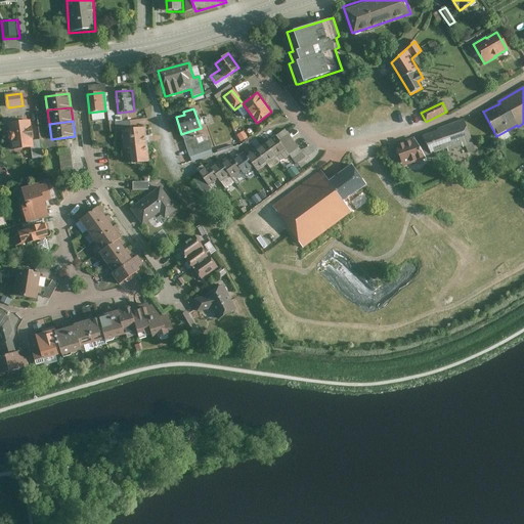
[(118,131),(125,130),(132,130),(131,121),(117,122),(118,131)]
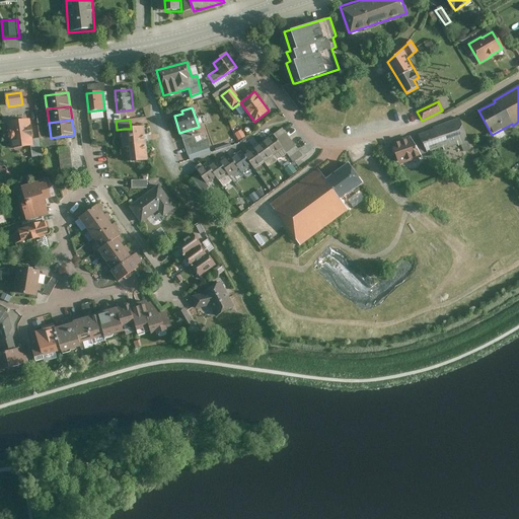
[(460,120),(421,134),(429,152),(443,147),(444,150),(460,144),(463,152),(471,150),(460,120)]
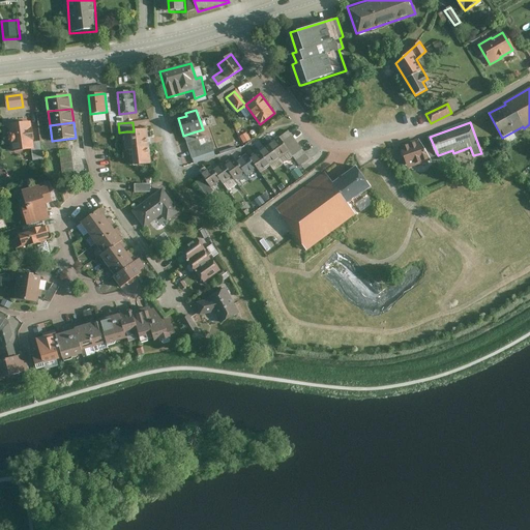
[(30,123),(10,125),(12,150),(32,148),(32,142),(30,123)]
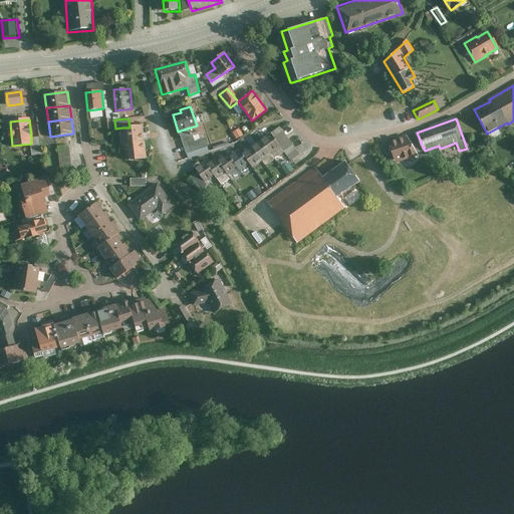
[(147,158),(143,125),(130,127),(122,127),(123,145),(131,145),(133,160),(147,158)]
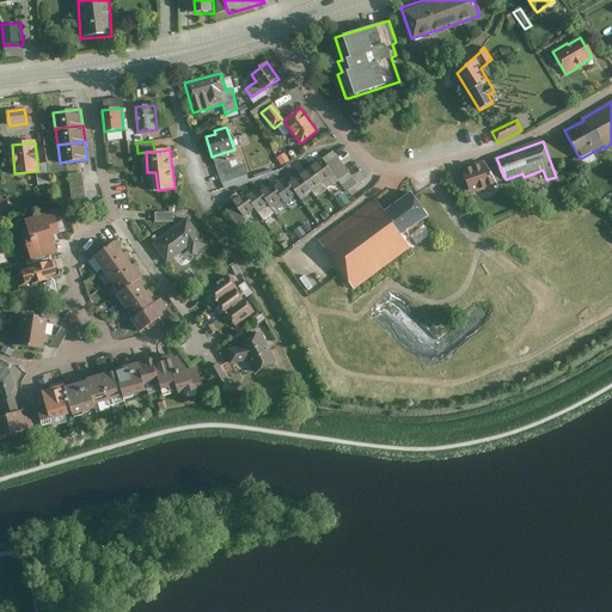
[(332,151),(322,159),(334,176),(346,190),(356,184),(332,151)]
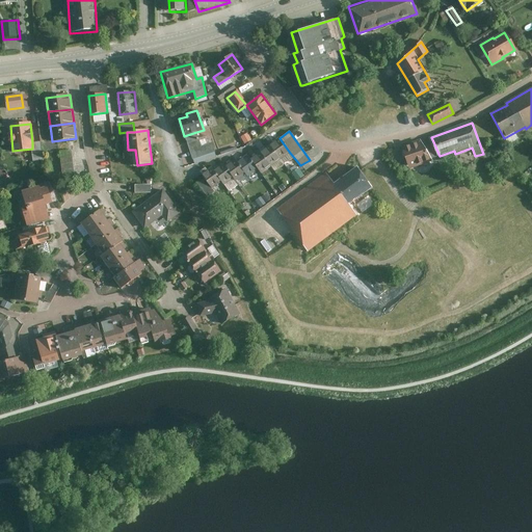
[(196,132),(184,136),(187,143),(198,139),(196,132)]
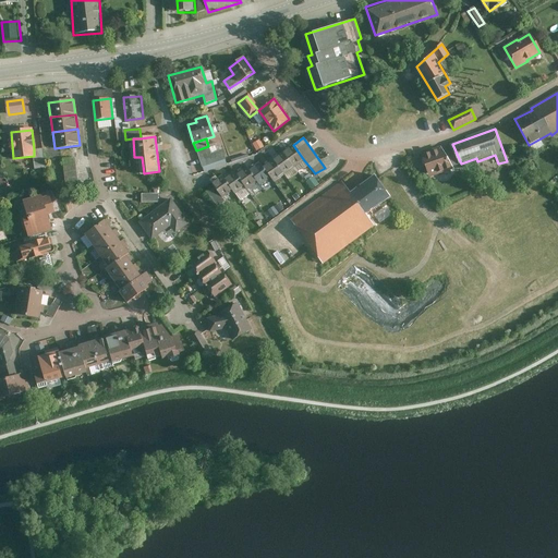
[(256,152),(265,146),(261,140),(252,144),(256,152)]
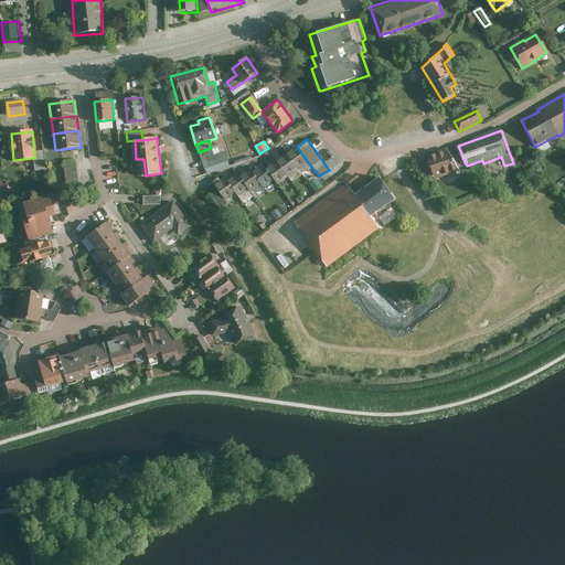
[(467,166),(458,146),(451,148),(458,168),(467,166)]
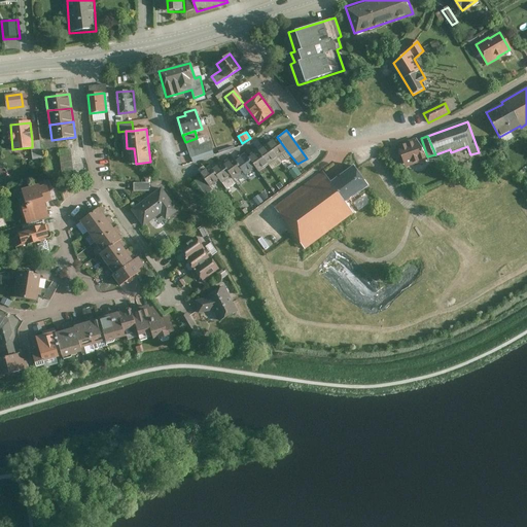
[(277,137),(267,144),(278,159),(287,151),(277,137)]
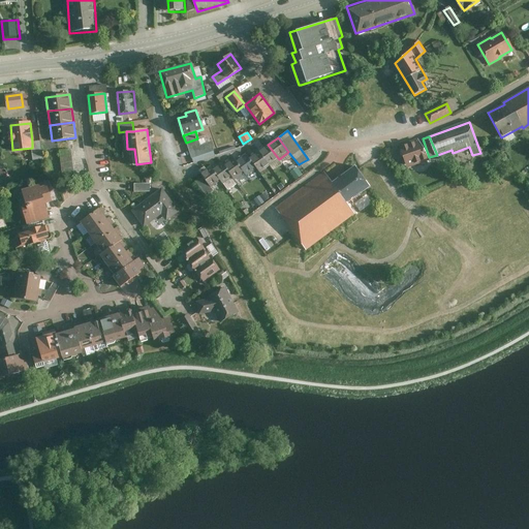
[(200,146),(197,138),(186,143),(191,159),(214,151),(210,143),(200,146)]
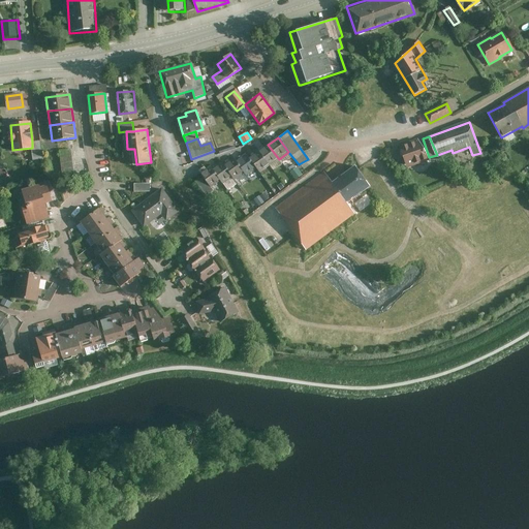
[(430,160),(429,157),(423,138),(399,147),(407,168),(430,160)]
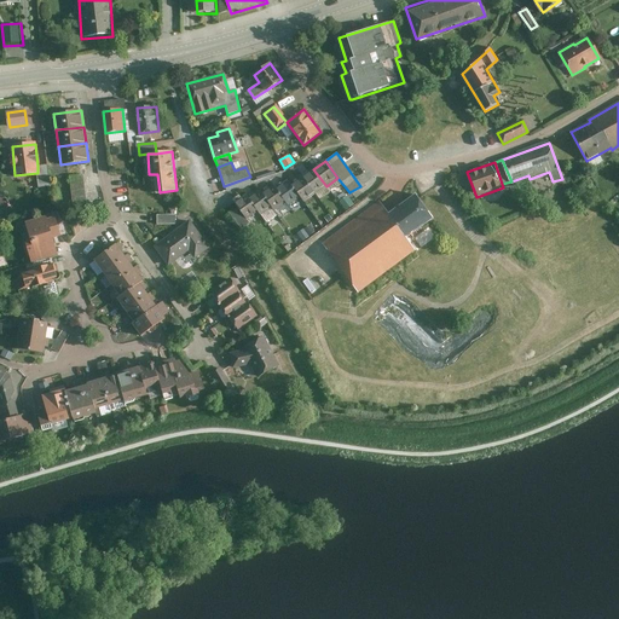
[(47,165),(38,166),(38,173),(40,187),(50,186),(47,165)]
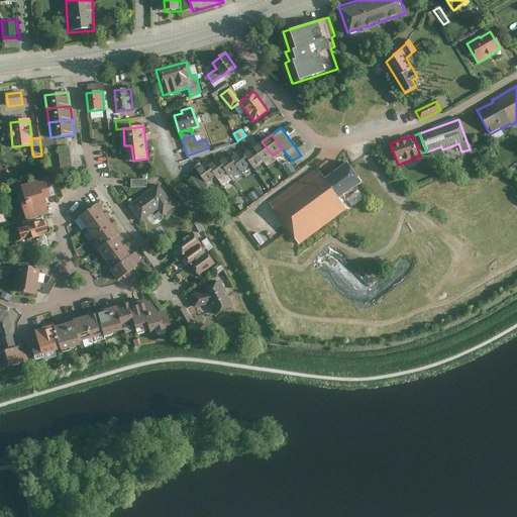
[(263,163),(273,156),(262,141),(252,148),(263,163)]
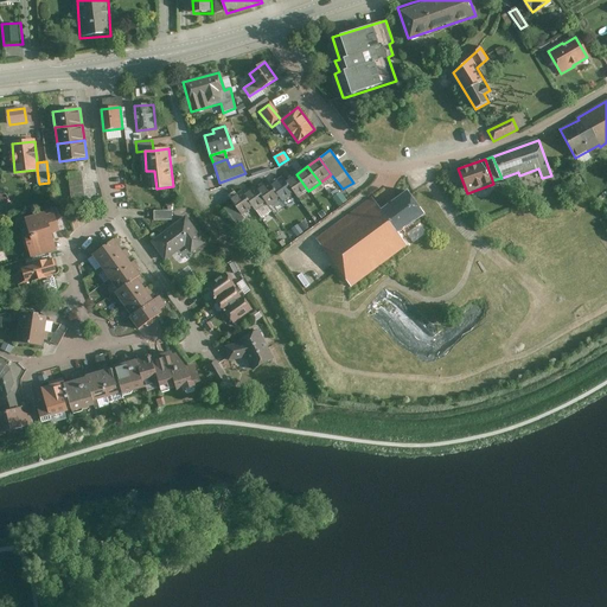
[(82,171),(69,173),(72,200),(85,198),(82,171)]
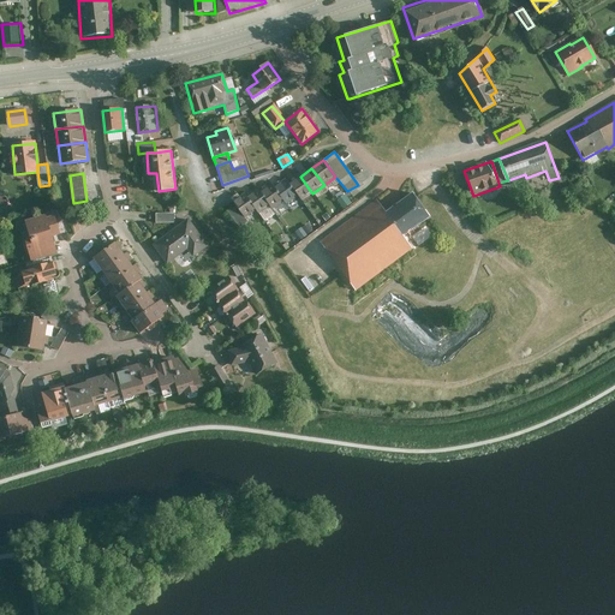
[(300,177),(290,184),(298,196),(302,201),(312,193),(300,177)]
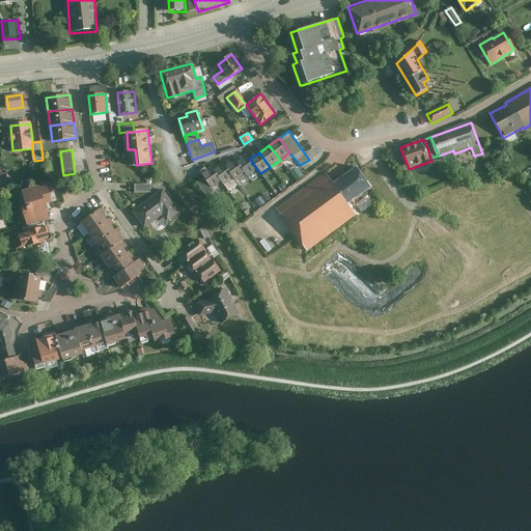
[(236,162),(245,174),(246,176),(257,169),(250,159),(247,155),(236,162)]
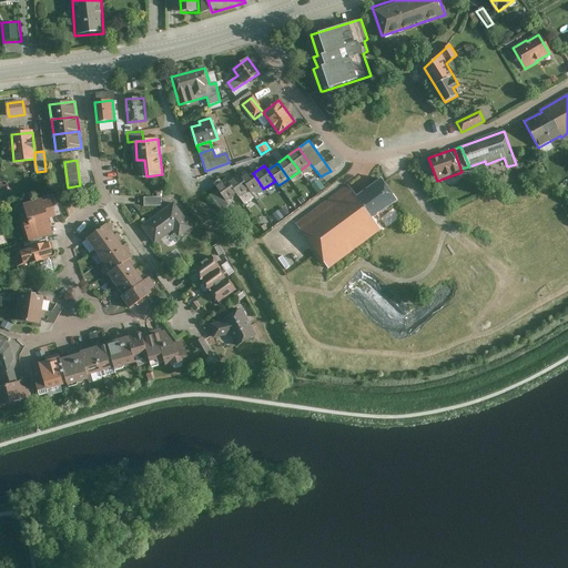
[(251,171),(241,178),(250,191),(251,193),(262,186),(253,173),(251,171)]
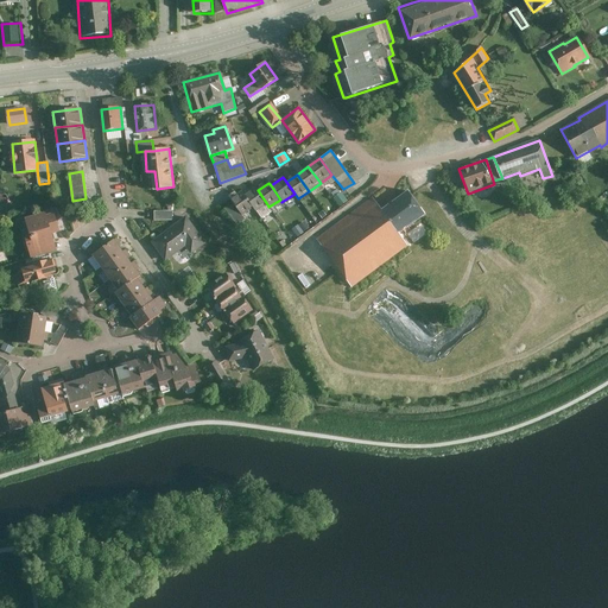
[(244,195),(252,208),(255,211),(267,204),(258,190),(255,187),(244,195)]
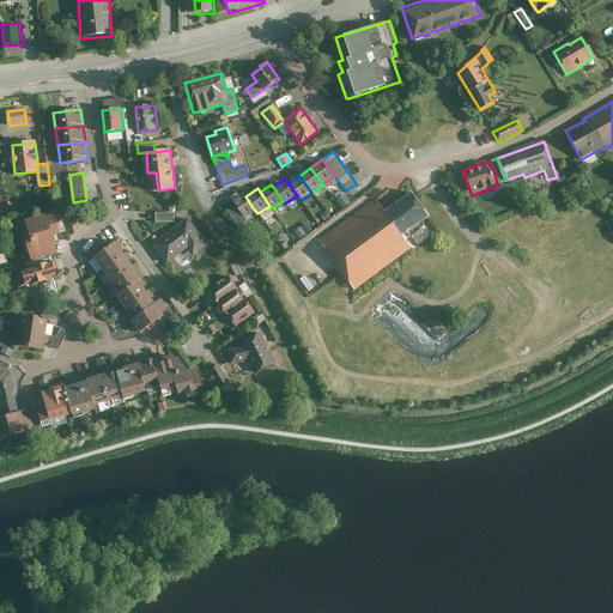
[(319,242),(352,289),(408,249),(401,237),(429,217),(411,192),(383,213),(375,202),(319,242)]
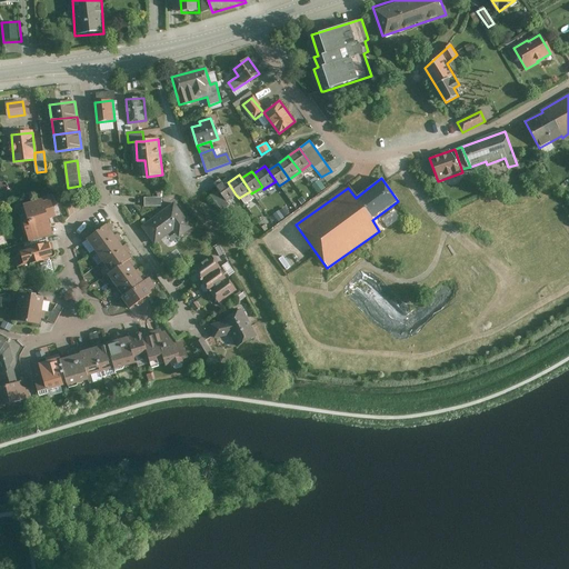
[(228,182),(226,179),(215,186),(217,190),(225,202),(236,195),(228,182)]
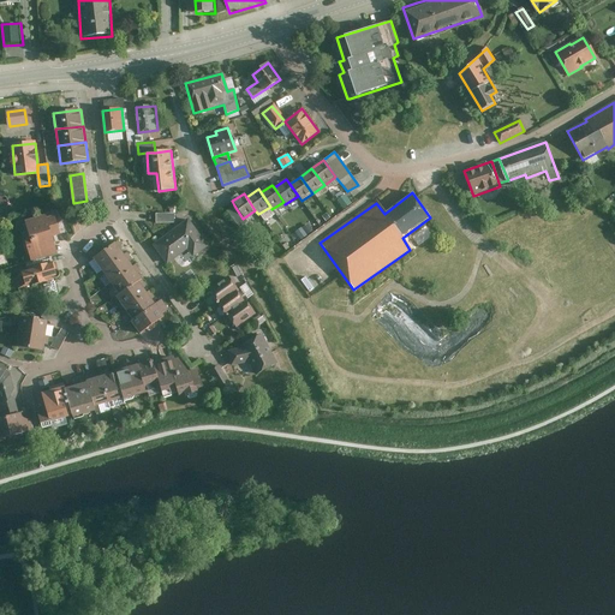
[(243,219),(234,206),(227,212),(239,228),(246,224),(243,219)]
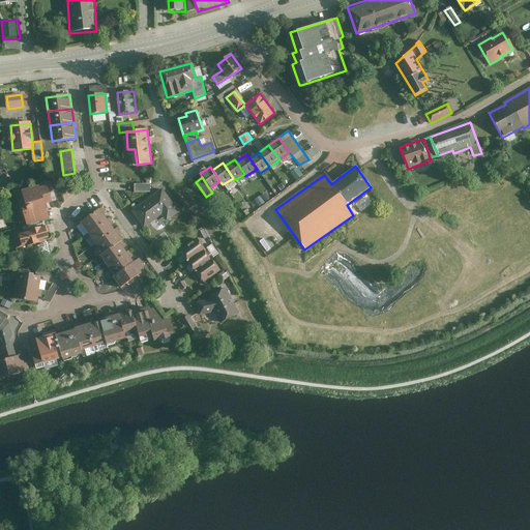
[(40,185),(23,190),(27,207),(23,208),(28,225),(51,218),(47,205),(53,203),(49,186),(41,188),(40,185)]
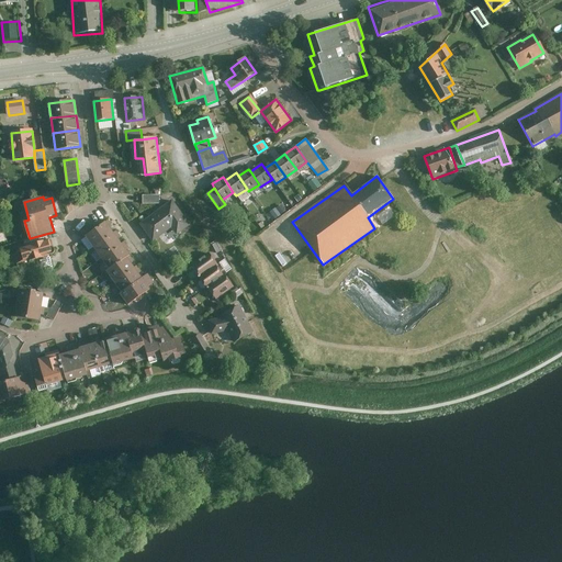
[(173,201),(142,224),(154,240),(172,227),(178,235),(191,224),(173,201)]
